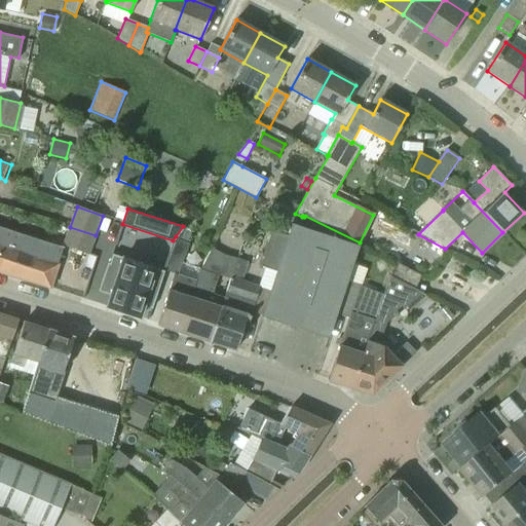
[(336,314),(352,264),(359,246),(292,224),(288,236),(276,272),(262,316),(328,339),(336,314)]
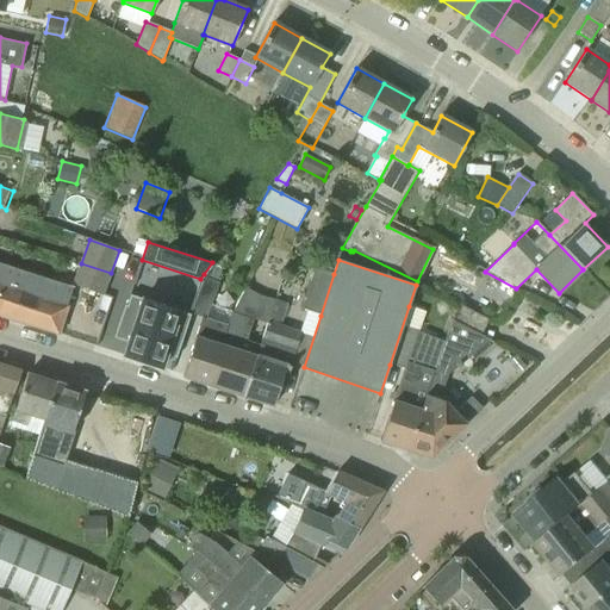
[(0,316),(58,335),(74,288),(0,263),(0,316)]
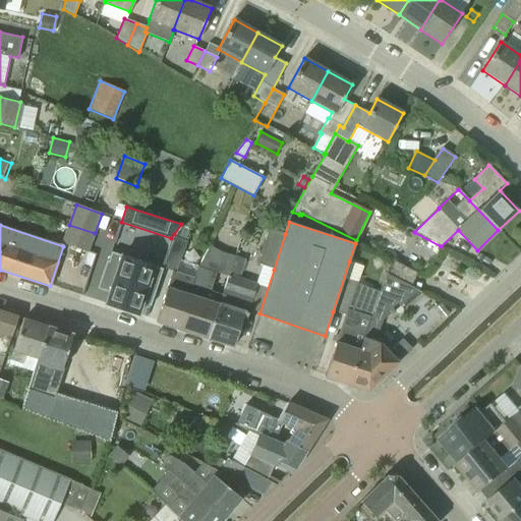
[(88,252),(95,233),(69,225),(62,243),(88,252)]
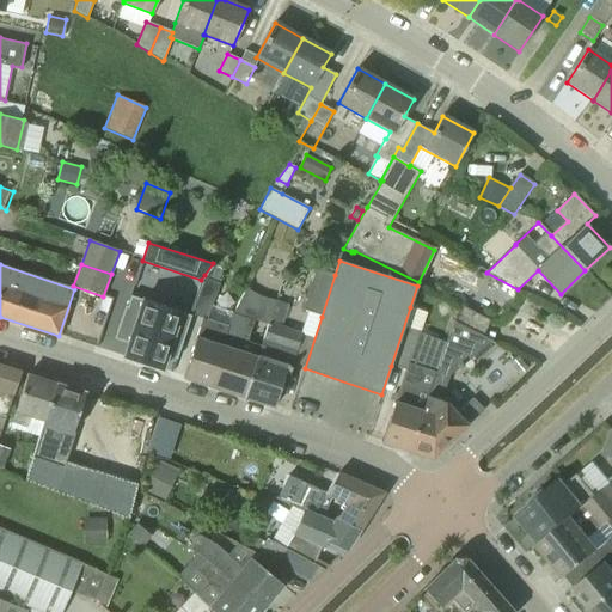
[(322,317),(335,275),(316,269),(303,310),(322,317)]
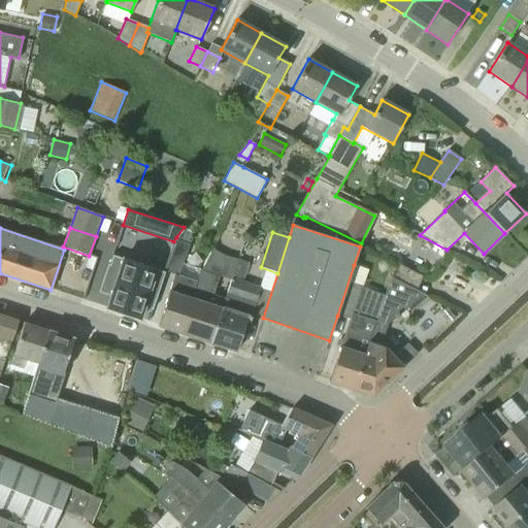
[(175,243),(164,271),(165,272),(174,275),(175,275),(178,276),(190,245),(187,244),(175,240),(175,243)]
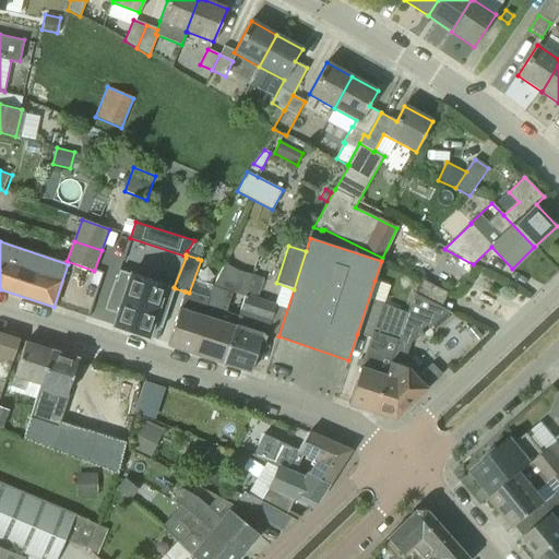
[(245,297),(251,275),(239,272),(225,264),(213,286),(209,299),(191,353),(223,364),(235,328),(216,321),(221,311),(226,313),(233,294),(245,297)]
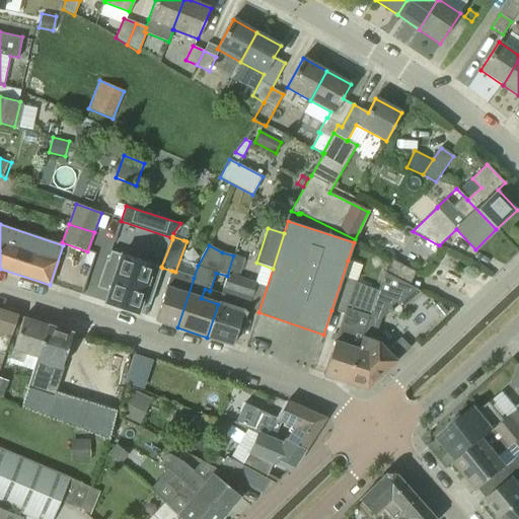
[(138,313),(141,302),(150,305),(159,276),(162,268),(161,267),(110,250),(107,261),(105,260),(96,287),(108,291),(104,303),(138,313)]
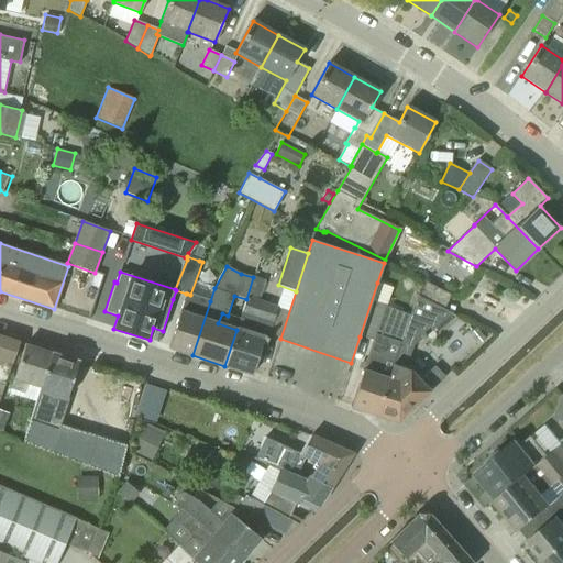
[(263,353),(278,308),(258,301),(265,282),(253,277),(246,299),(236,330),(224,366),(252,375),(260,352),(263,353)]
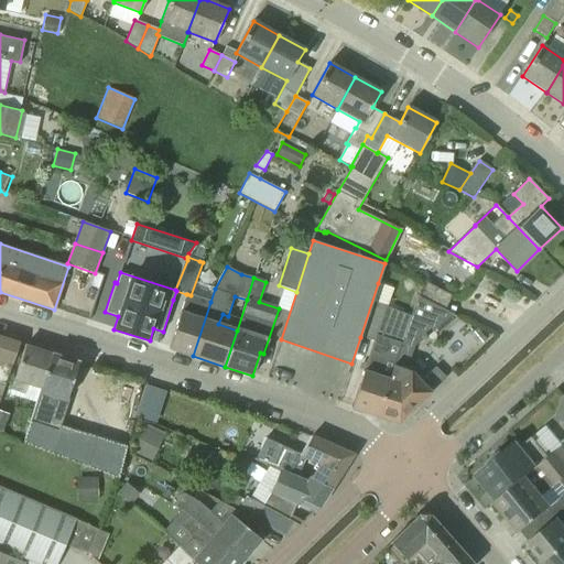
[(445,311),(453,294),(427,282),(420,297),(445,311)]
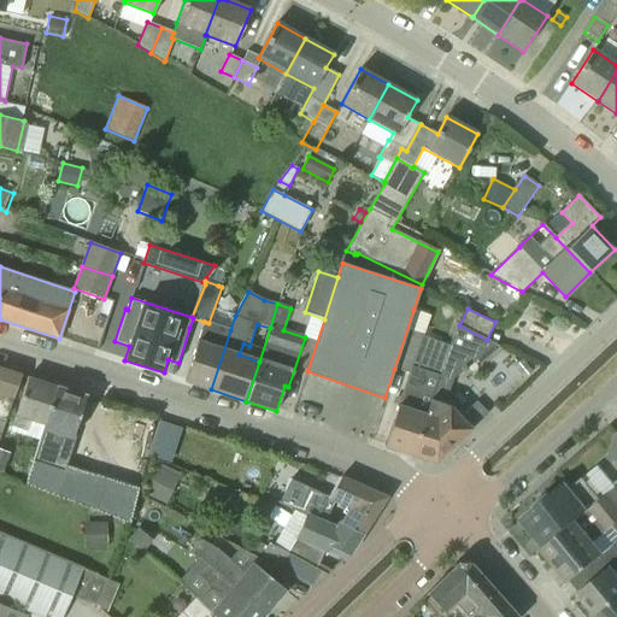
[(412,456),(448,346),(423,336),(430,316),(413,310),(394,369),(409,374),(385,447),(412,456)]
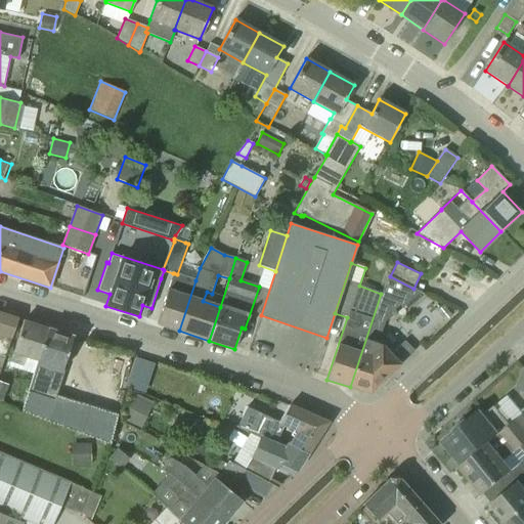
[(179,331),(195,280),(177,274),(174,273),(173,273),(157,323),(179,331)]
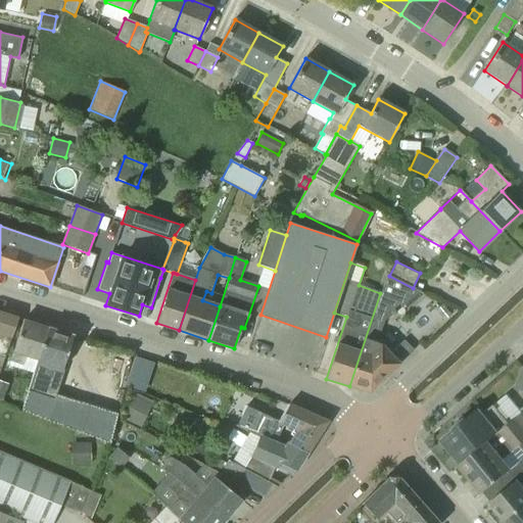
[(413,288),(389,276),(388,275),(381,293),(380,293),(349,386),(369,392),(414,350),(405,341),(390,354),(381,344),(377,343),(384,322),(420,291),(413,288)]
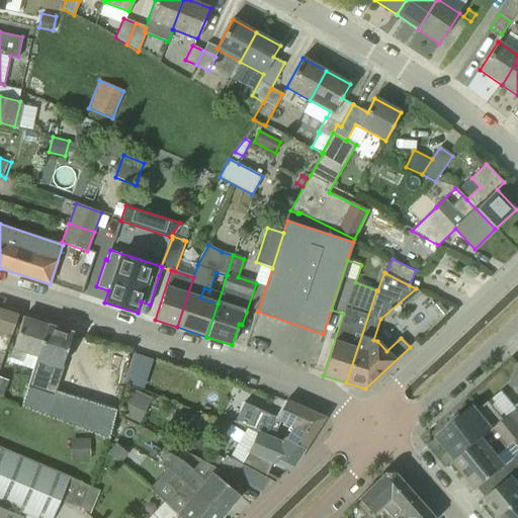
[(432,308),(440,318),(448,312),(439,301),(432,308)]
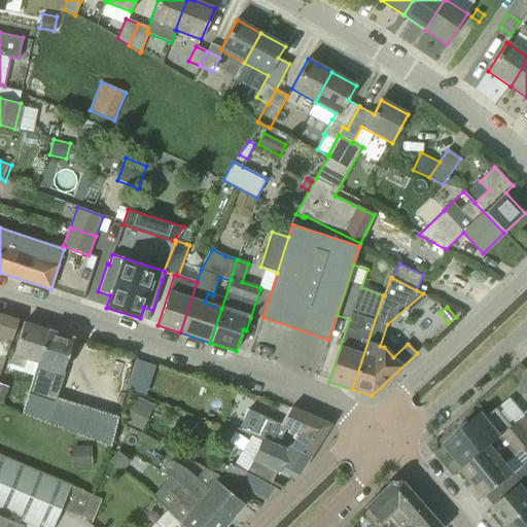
[(0,373),(18,321),(0,315),(0,373)]
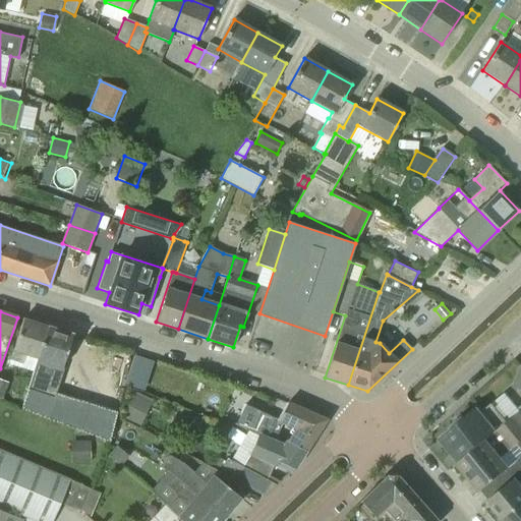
[(35,368),(48,327),(23,320),(10,360),(35,368)]
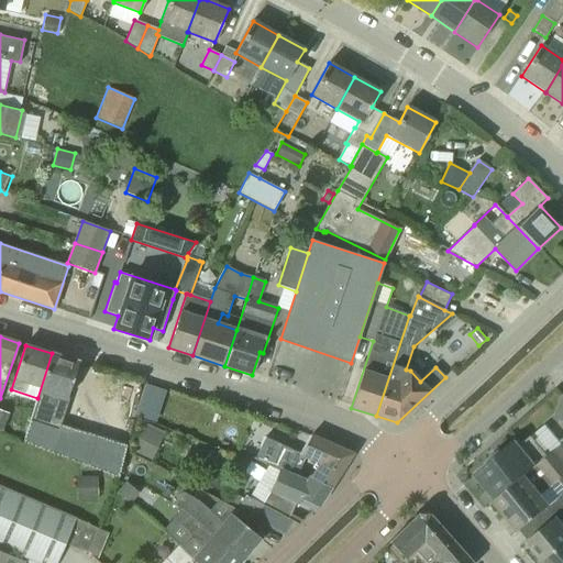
[(66,397),(78,362),(52,353),(37,398),(31,417),(30,421),(59,430),(64,414),(68,398),(66,397)]
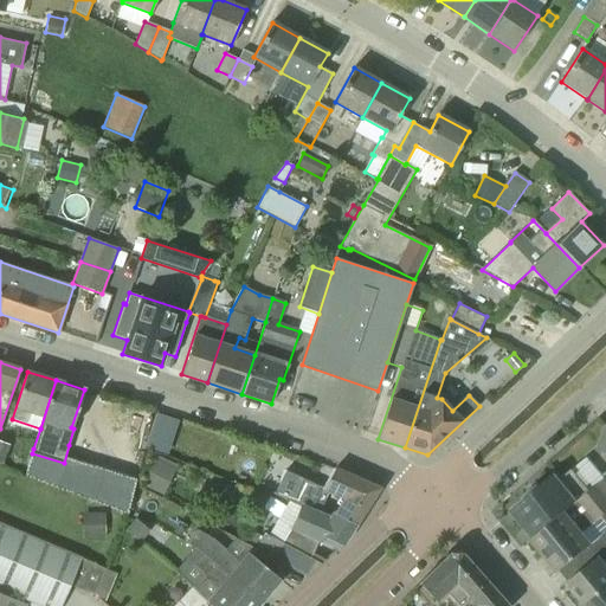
[(150,431),(147,447),(165,451),(168,434),(150,431)]
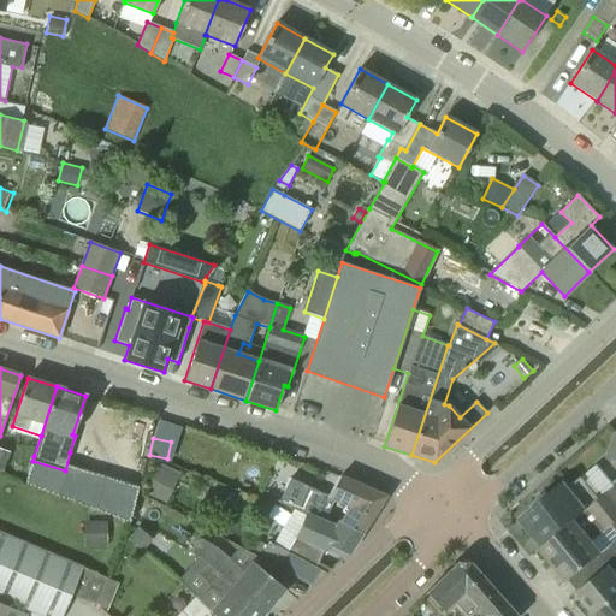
[(66,465),(65,471),(33,461),(25,484),(129,522),(137,487),(66,465)]
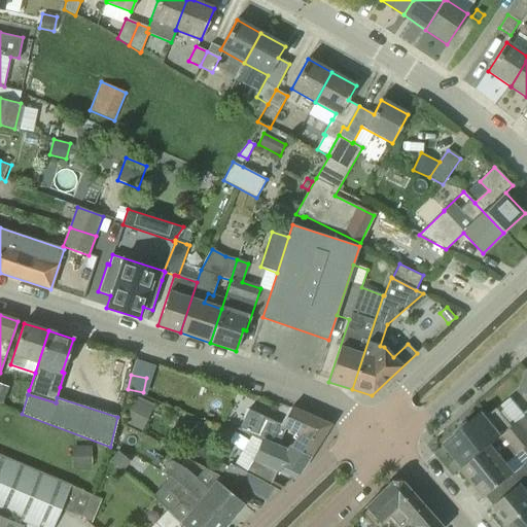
[(141,430),(153,403),(135,395),(123,422),(141,430)]
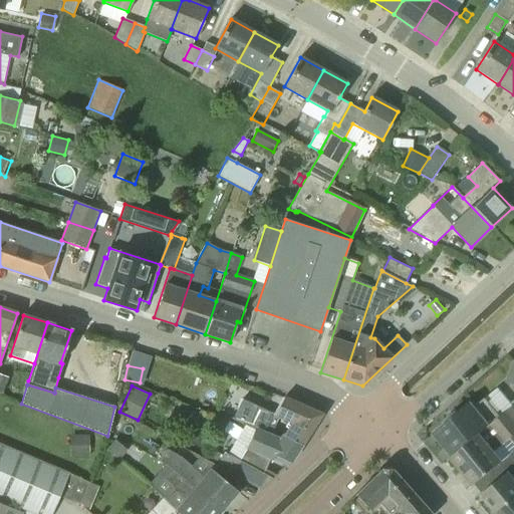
[(453,457),(501,418),(513,407),(498,389),(475,408),(472,404),(459,415),(456,412),(445,421),(447,424),(435,435),(453,457)]
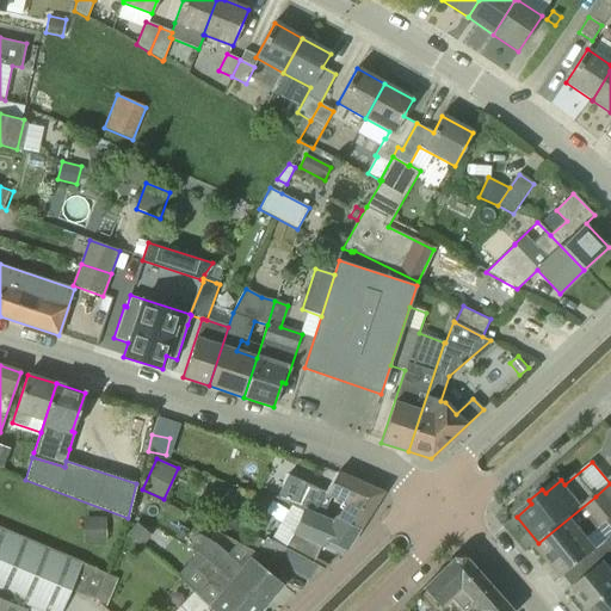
[(306,513),(334,525),(338,519),(359,529),(382,493),(338,473),(325,492),(306,485),(306,483),(289,475),(287,480),(278,495),(295,504),(292,507),(307,513),(306,513)]
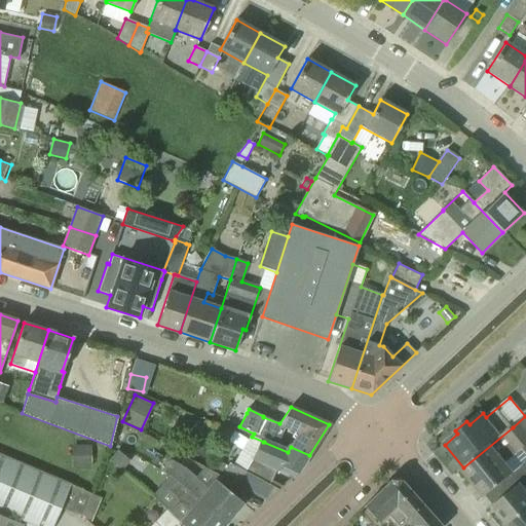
[(513,473),(505,463),(525,446),(525,415),(525,416),(513,427),(463,467),(461,468),(465,473),(465,476),(467,478),(471,480),(485,497),(513,473)]
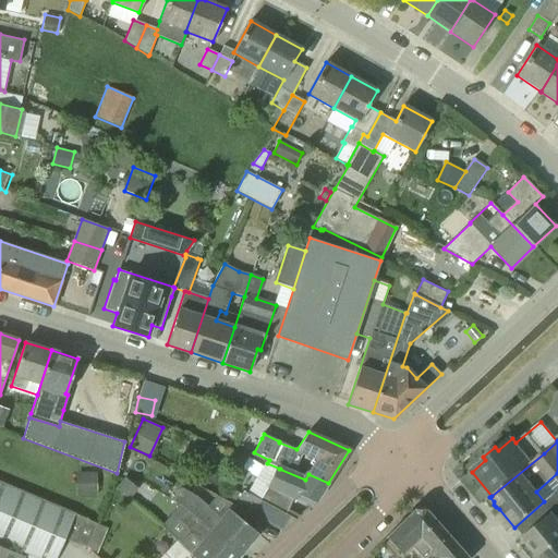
[(305,480),(279,469),(280,469),(267,463),(265,462),(247,494),(243,492),(242,495),(234,505),(234,506),(267,523),(283,532),(300,517),(289,510),(294,497),(312,505),(315,500),(317,501),(328,483),(308,474),(305,480)]
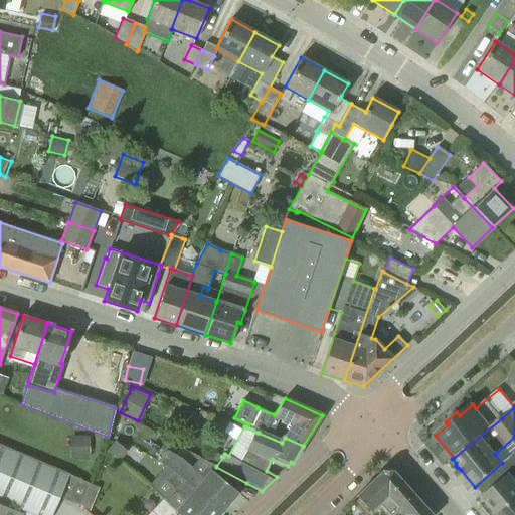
[(90,456),(89,436),(69,437),(70,457),(90,456)]
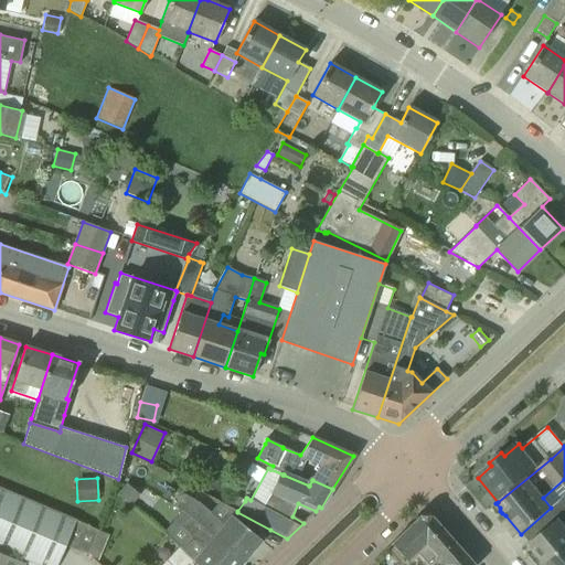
[(141,496),(127,483),(117,496),(131,508),(141,496)]
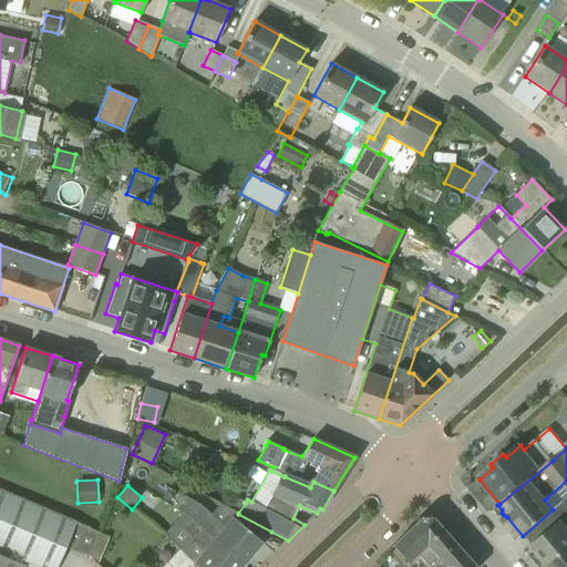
[(0,490),(0,566),(23,566),(24,566),(23,566),(26,563),(37,566),(57,566),(65,548),(89,557),(99,533),(75,523),(76,522),(0,490)]
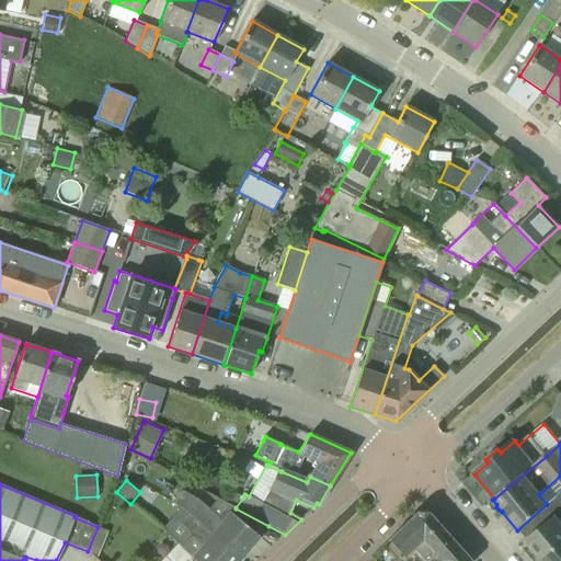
[(268,526),(236,508),(231,515),(228,512),(221,519),(196,499),(181,490),(172,504),(183,510),(192,515),(242,558),(260,537),(268,526)]
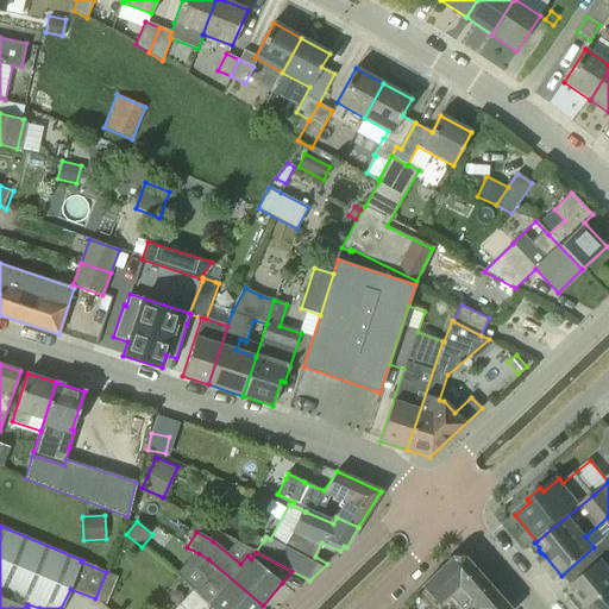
[(253,533),(246,546),(256,551),(264,540),(253,533)]
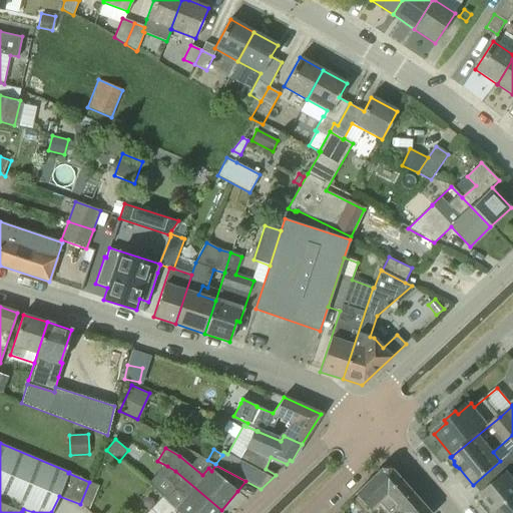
[(512,452),(501,462),(500,461),(473,485),(496,512),(512,498),(512,452)]
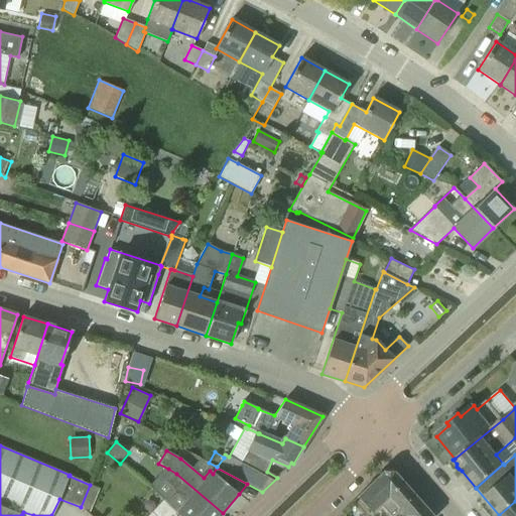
[(220,515),(223,513),(176,474),(168,469),(172,472),(164,481),(166,483),(156,494),(163,499),(164,500),(180,515),(220,515)]
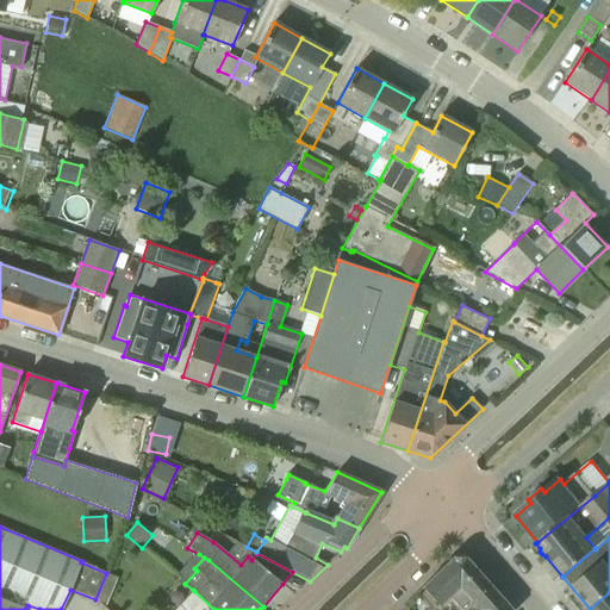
[(470,599),(487,583),(464,556),(453,558),(422,587),(440,605),(447,598),(458,609),(470,599)]
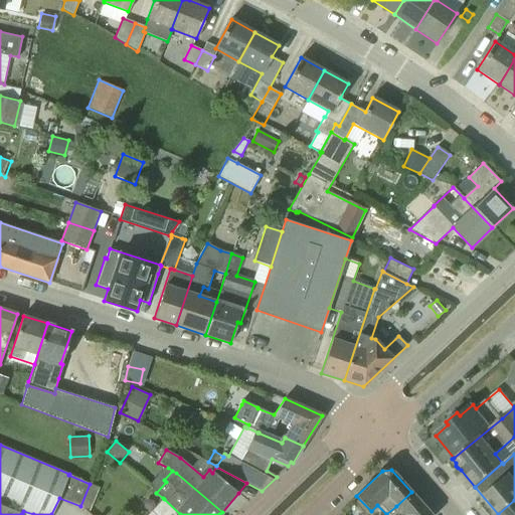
[(89,510),(99,489),(90,484),(80,505),(89,510)]
